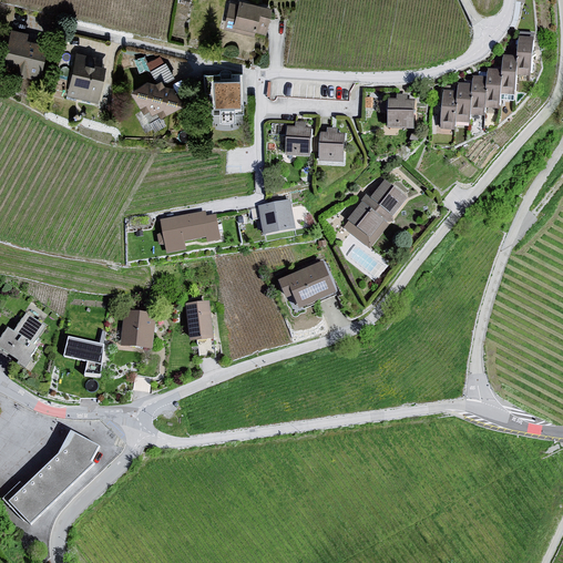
[(269,4),(246,0),(227,0),(219,24),(252,34),(253,28),(263,30),(269,4)]
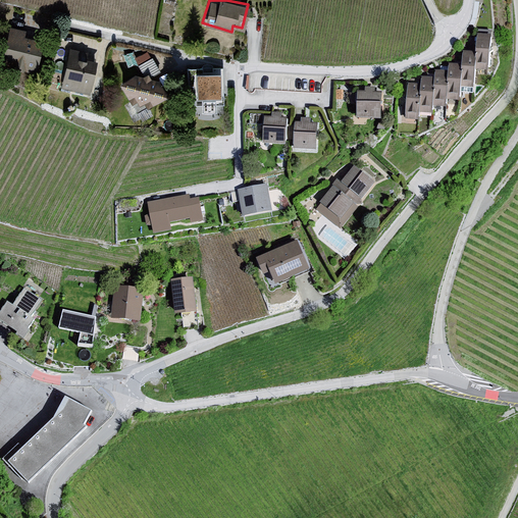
[(22,28),(6,24),(0,63),(33,70),(35,64),(38,64),(41,43),(33,37),(22,35),(22,28)]
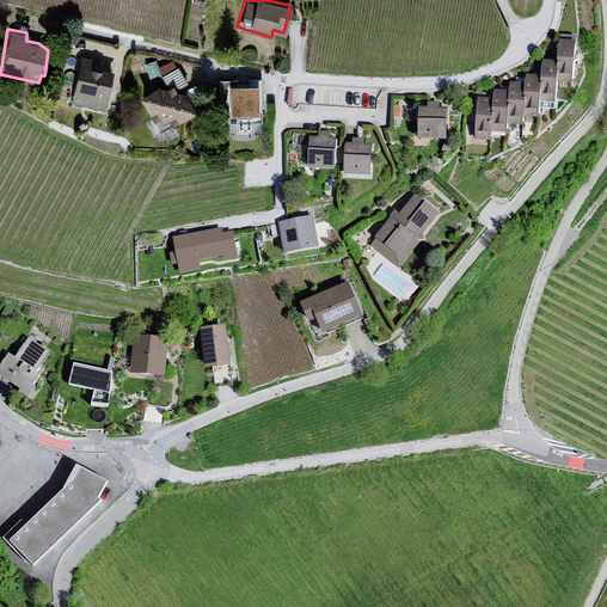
[(581,43),(563,42),(564,80),(578,83),(581,43)]
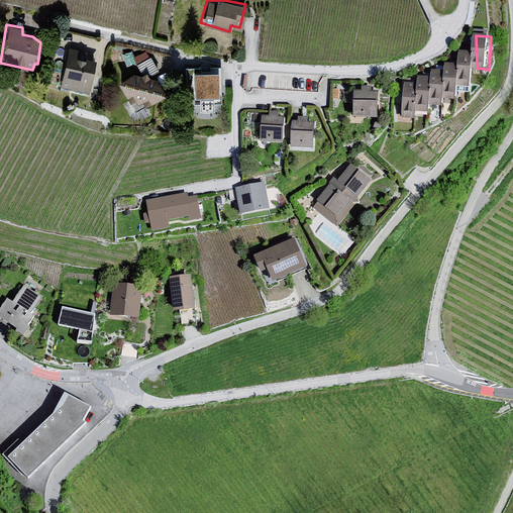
[(83,49),(65,45),(58,83),(86,91),(92,60),(82,58),(83,49)]
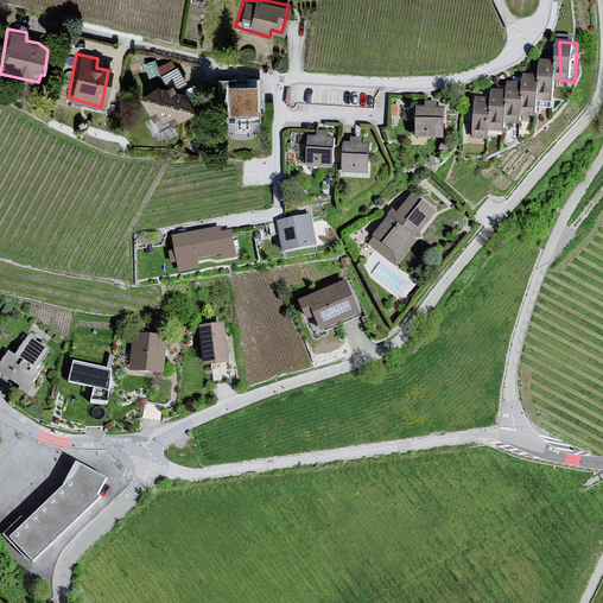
[(159,83),(137,94),(163,140),(176,134),(170,124),(195,110),(181,90),(182,81),(166,58),(152,64),(159,83)]
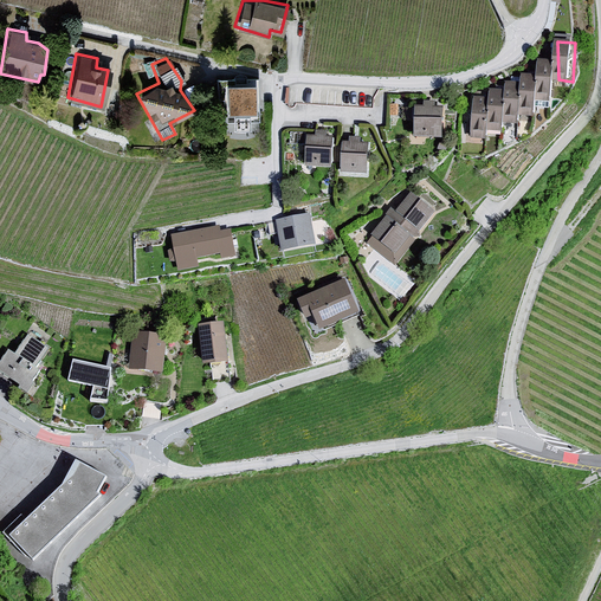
[(553,108),(556,60),(542,59),(542,105),(553,108)]
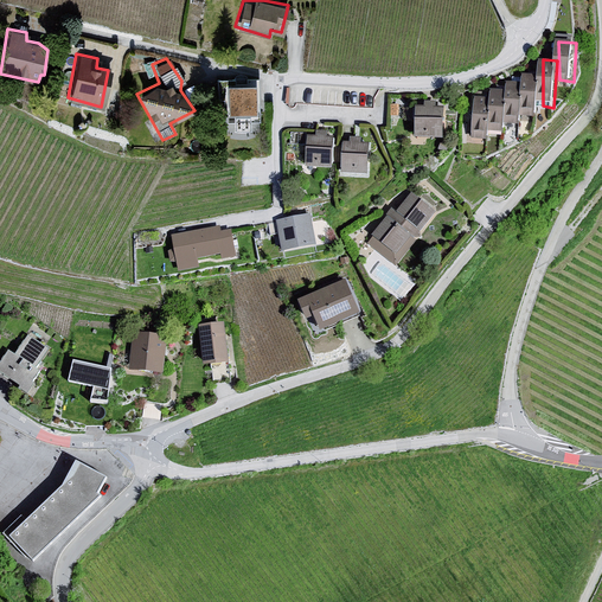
[(540,74),(526,72),(526,82),(527,115),(540,116),(543,106),(540,74)]
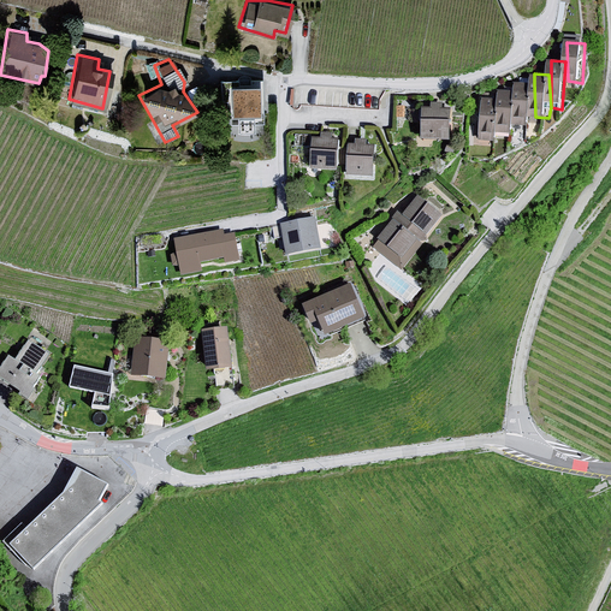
[(534,83),(516,82),(517,90),(520,124),(531,126),(535,117),(534,83)]
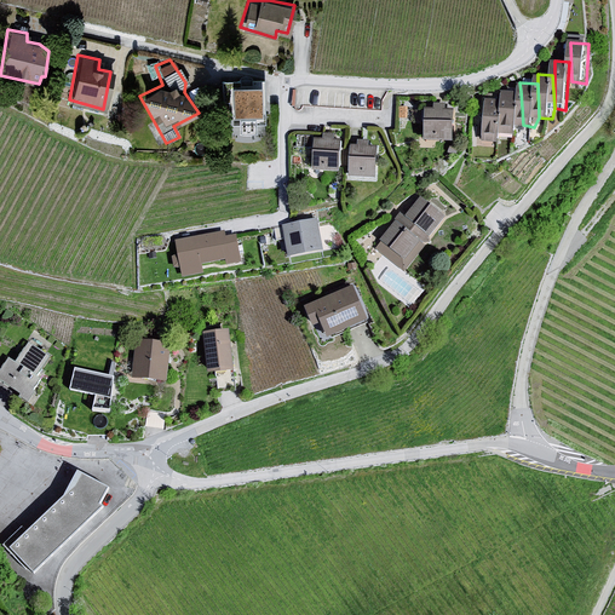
[(262,86),(231,86),(233,115),(228,116),(228,124),(237,122),(237,132),(254,133),(253,122),(264,122),(262,86)]
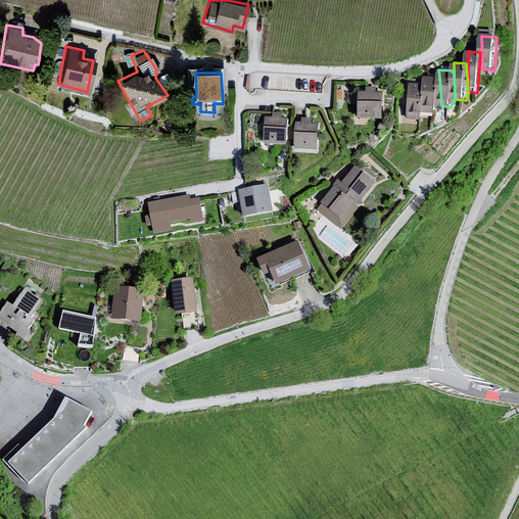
[(439,77),(424,76),(424,85),(427,112),(436,113),(441,105),(439,77)]
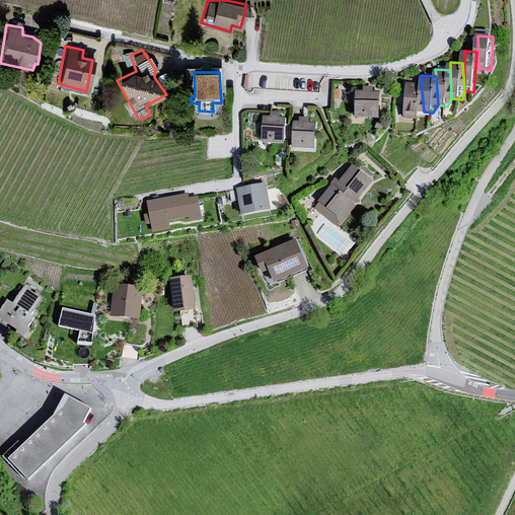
[(421,84),(407,84),(407,117),(420,119),(424,112),(421,84)]
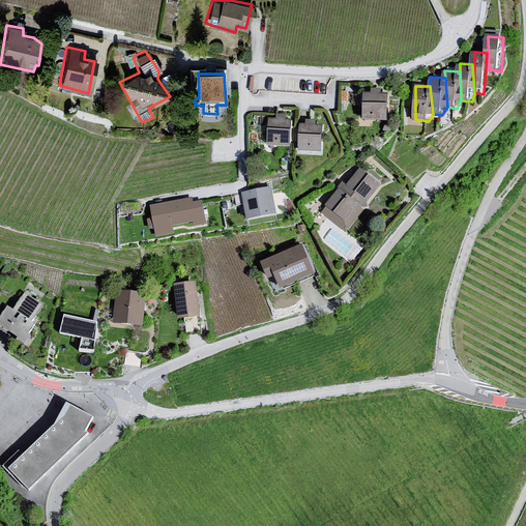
[(388,92),(362,90),(363,118),(390,121),(388,92)]
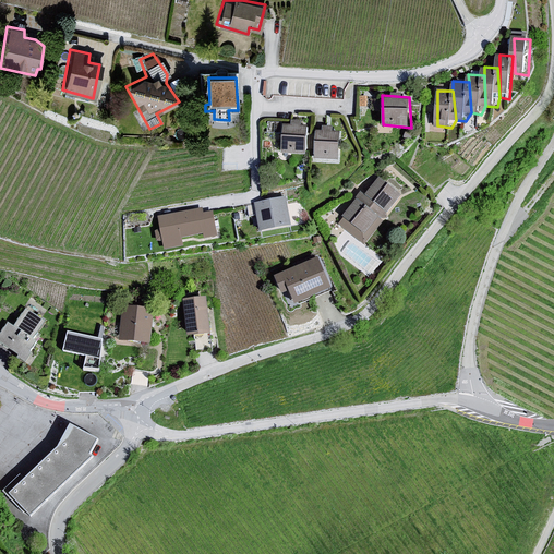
[(306,125),(281,124),(280,152),(306,153),(306,125)]
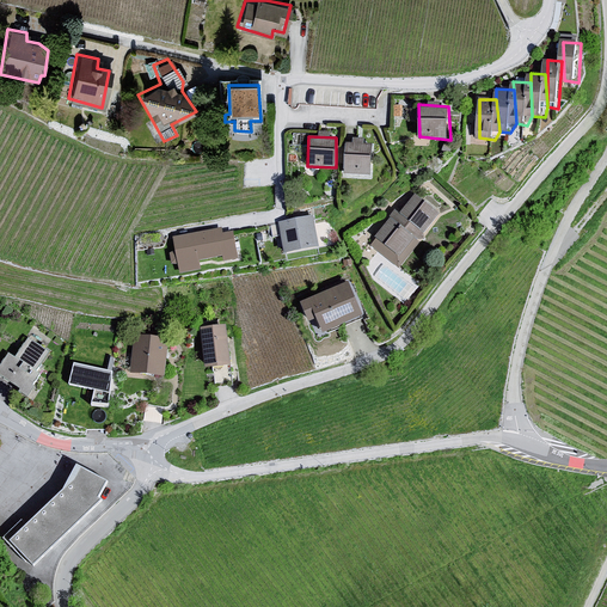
[(371,145),(344,142),(344,172),(372,175),(374,172),(375,154),(371,145)]
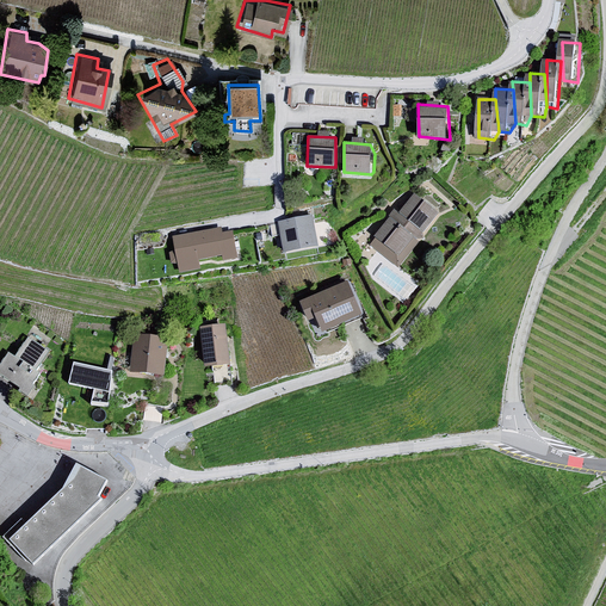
[(393,209),(369,242),(395,263),(400,264),(439,212),(414,193),(397,212),(393,209)]
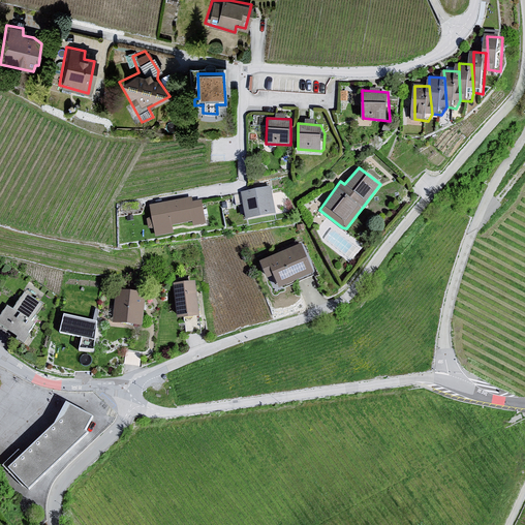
[(270,186),(239,191),(246,220),(277,214),(270,186)]
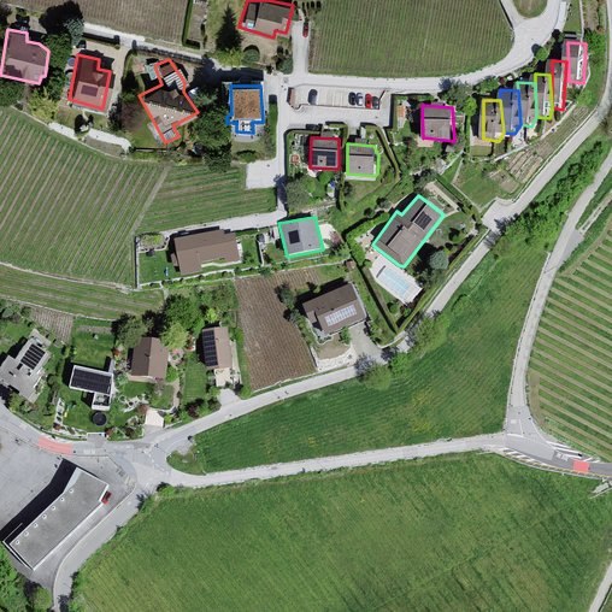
[(224,229),(172,237),(181,274),(201,271),(199,258),(222,256),(225,263),(239,260),(233,233),(225,234),(224,229)]
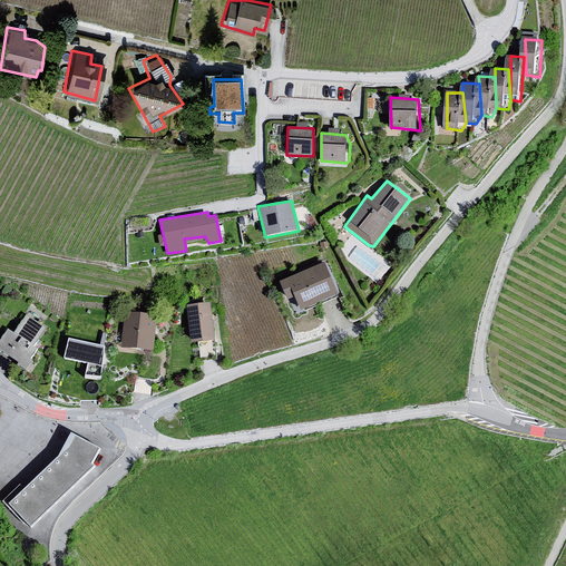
[(324,263),(277,283),(290,299),(299,298),(304,310),(341,294),(324,263)]
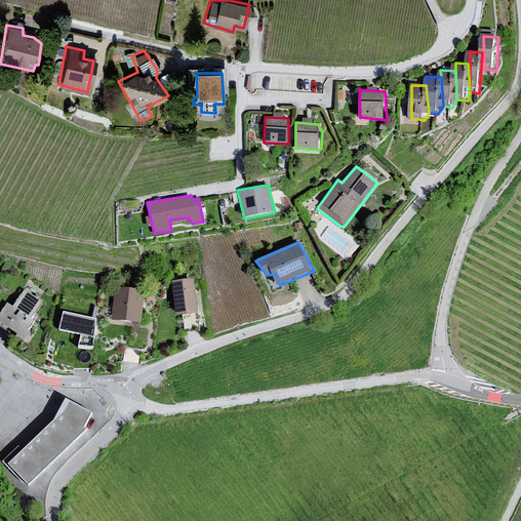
[(192,277),(170,280),(175,314),(198,311),(192,277)]
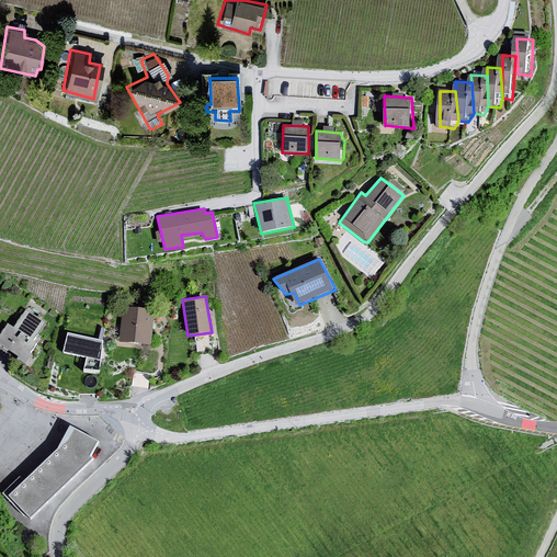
[(3,322),(0,328),(0,345),(24,362),(37,339),(26,334),(41,309),(23,298),(20,306),(23,308),(10,326),(3,322)]
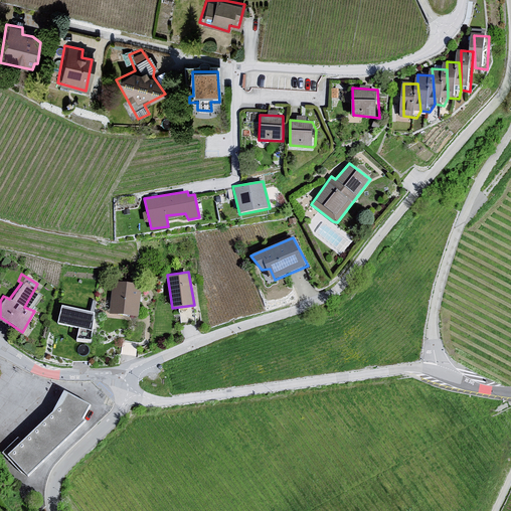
[(140,283),(110,281),(107,311),(136,315),(140,283)]
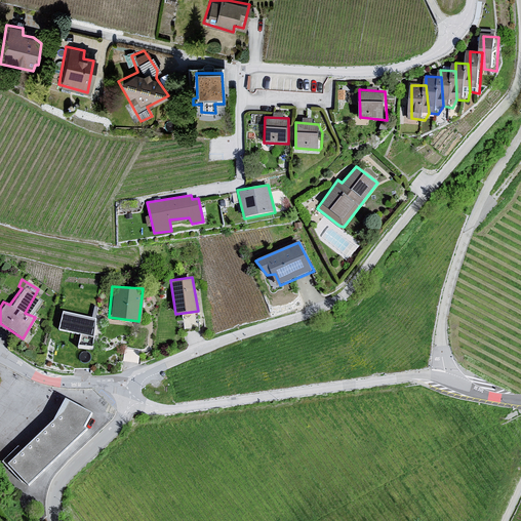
[(92,314),(58,307),(54,325),(77,329),(73,344),(88,344),(92,314)]
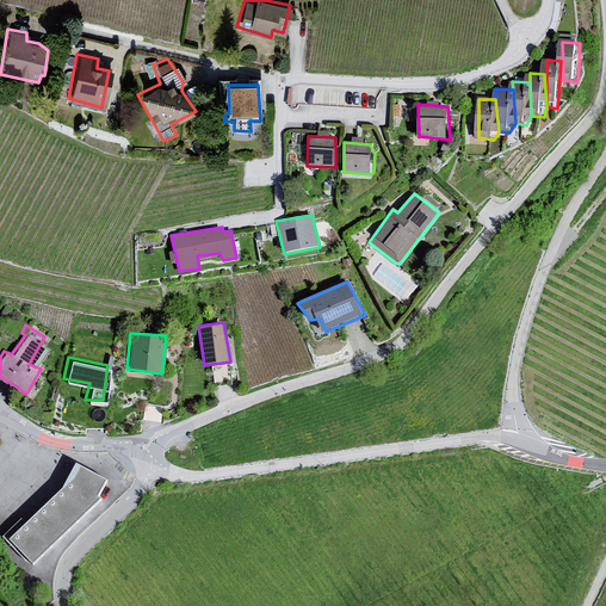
[(107,477),(75,462),(63,487),(8,537),(33,561),(103,495),(99,493),(107,477)]
